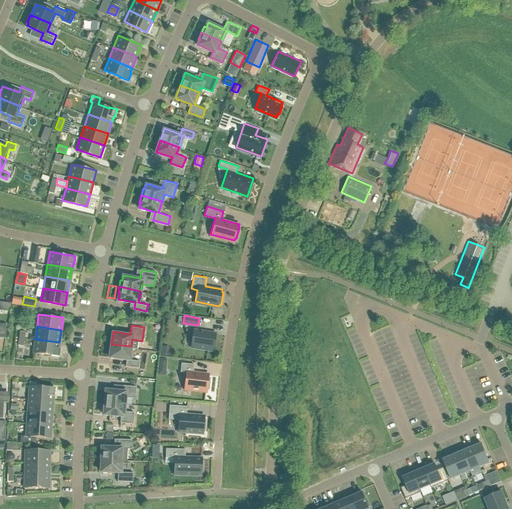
[(194,328),(191,346),(213,349),(216,332),(194,328)]
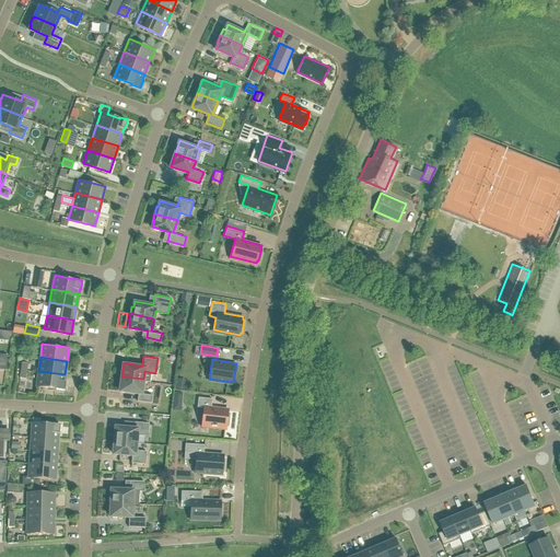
[(65,374),(38,371),(36,384),(56,386),(56,387),(65,389),(66,380),(65,380),(65,374)]
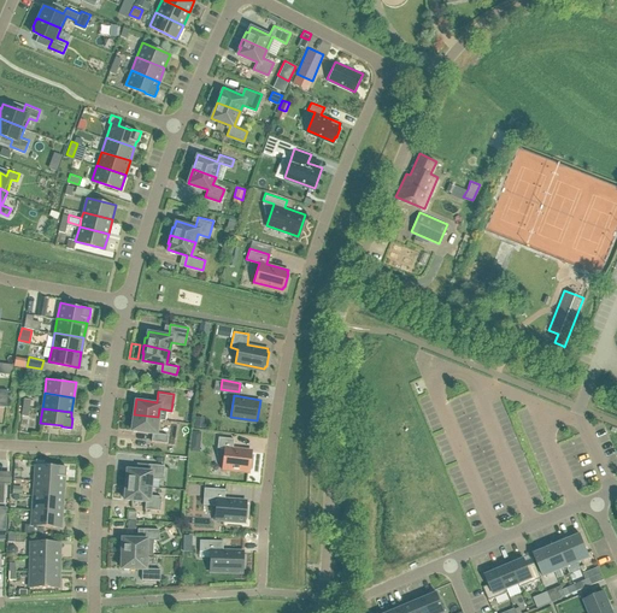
[(158,417),(134,414),(131,429),(152,431),(151,438),(166,441),(168,434),(156,431),(158,417)]
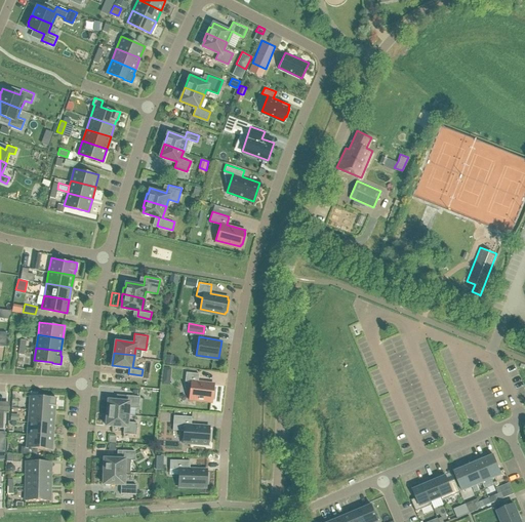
[(191,380),(189,397),(212,400),(212,397),(213,398),(215,386),(213,385),(213,383),(198,380),(199,372),(186,370),(185,379),(191,380)]
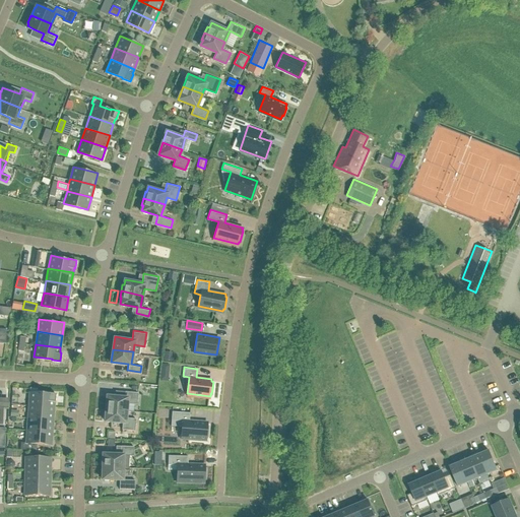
[(108,394),(107,407),(127,409),(127,402),(137,402),(138,391),(125,390),(125,396),(108,394)]
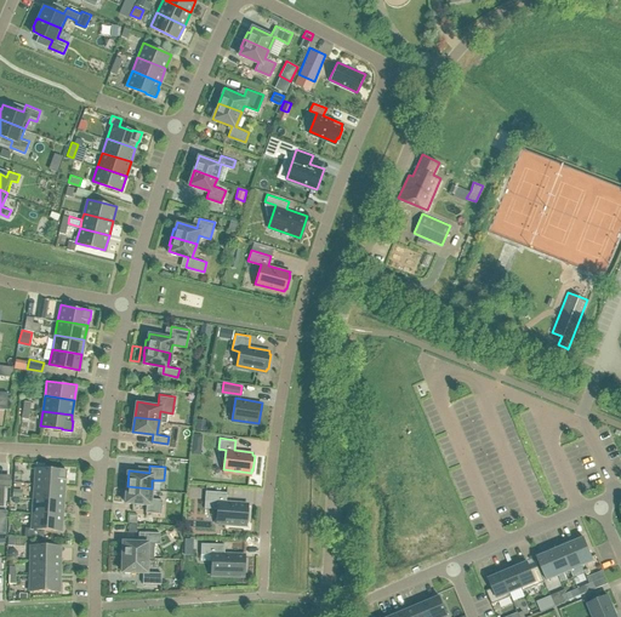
[(35,467),(34,483),(64,484),(64,478),(67,478),(67,468),(57,468),(35,467)]
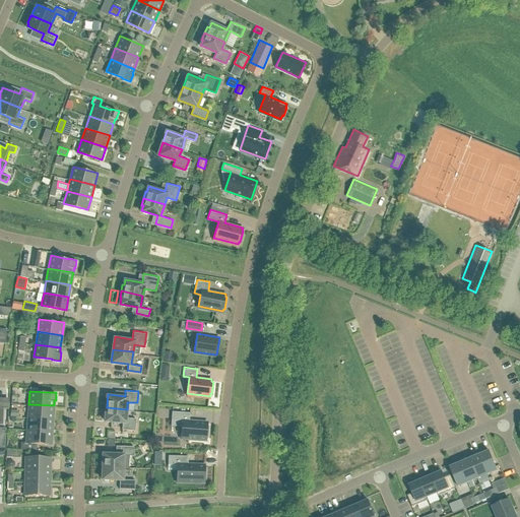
[(28,404),(27,416),(53,418),(54,405),(28,404)]
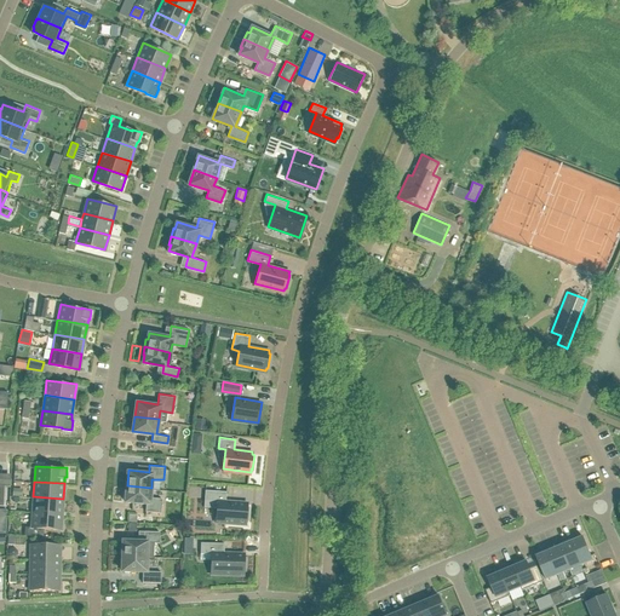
[(151,488),(127,485),(126,500),(147,502),(145,510),(161,511),(162,498),(150,496),(151,488)]
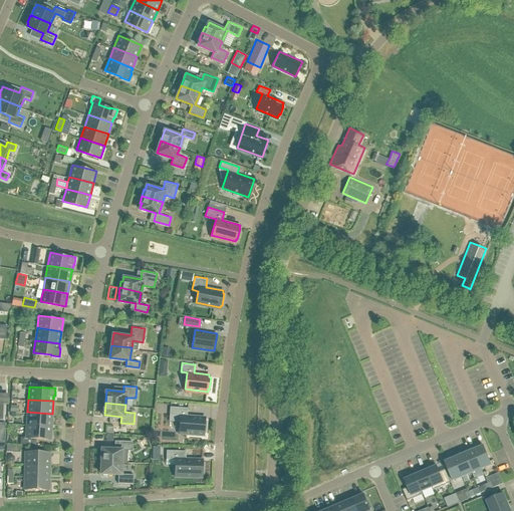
[(205,419),(205,417),(187,415),(188,407),(170,405),(169,419),(180,420),(179,432),(204,433),(204,431),(206,431),(206,419),(205,419)]
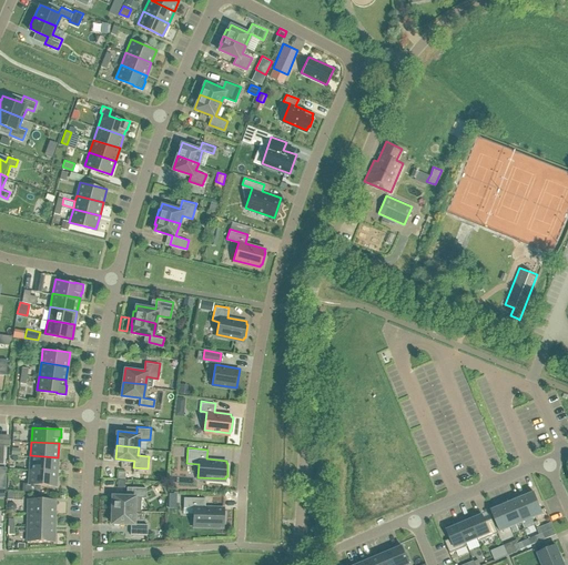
[(30,455),(30,468),(57,471),(58,457),(30,455)]
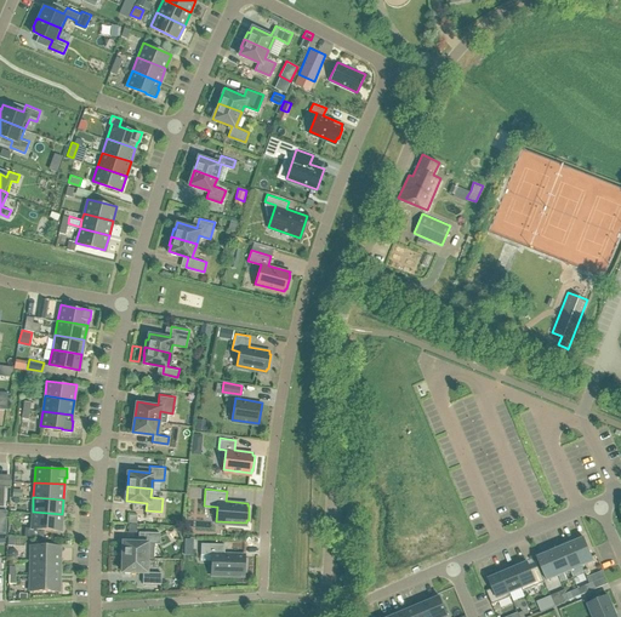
[(33,512),(32,526),(24,526),(24,535),(44,536),(44,527),(61,529),(62,514),(33,512)]
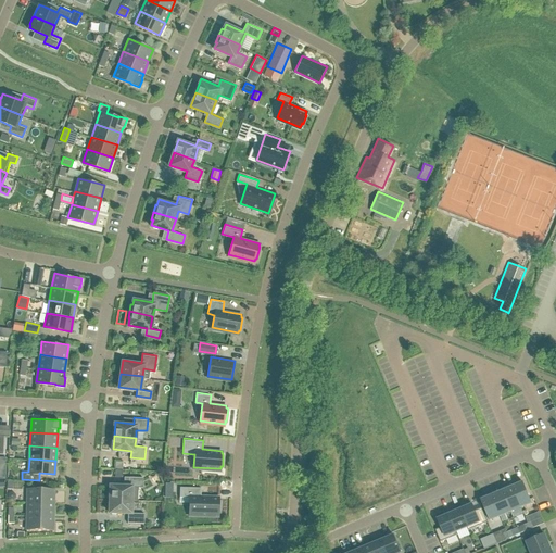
[(111,484),(110,498),(131,499),(138,499),(138,486),(142,486),(143,476),(129,475),(129,485),(111,484)]
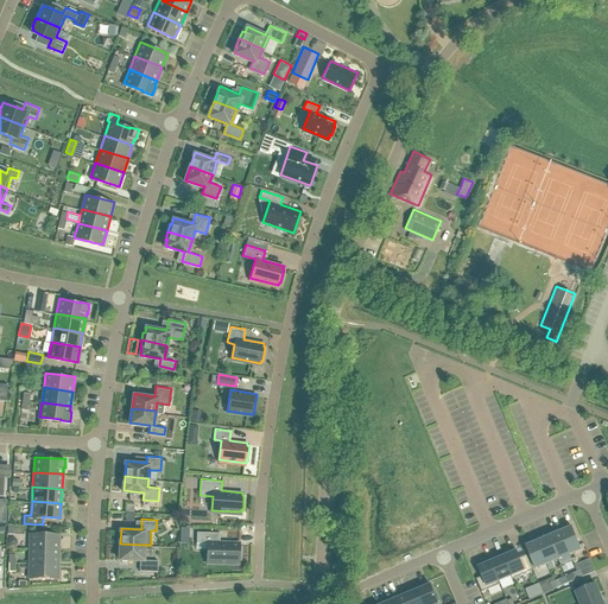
[(572,525),(561,529),(570,552),(582,547),(572,525)]
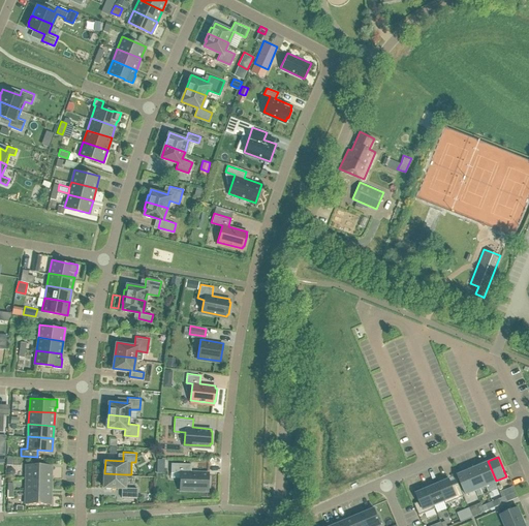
[(488,461),(478,465),(486,485),(489,491),(499,487),(496,481),(488,461)]
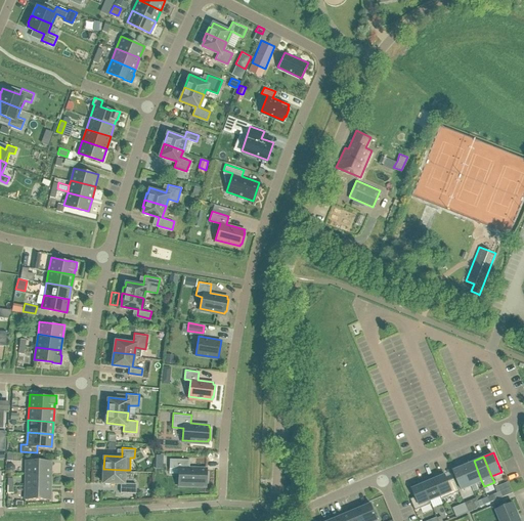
[(189,458),(170,458),(169,467),(178,467),(178,484),(206,485),(206,482),(208,482),(208,470),(207,470),(207,467),(189,467),(189,458)]
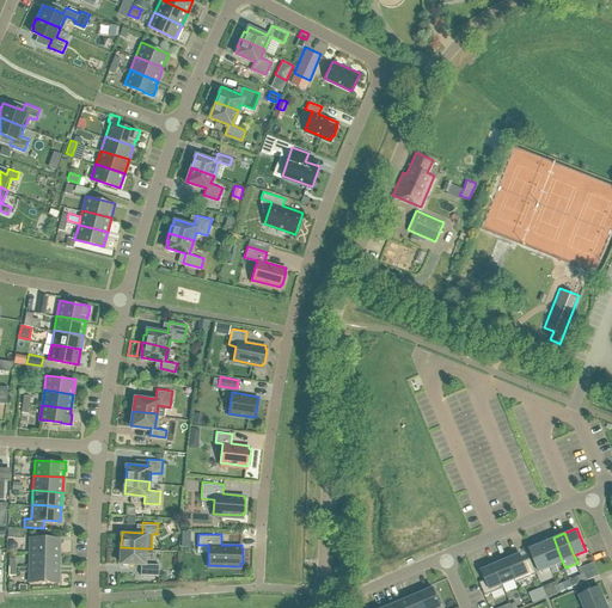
[(30,535),(30,551),(60,551),(60,536),(30,535)]
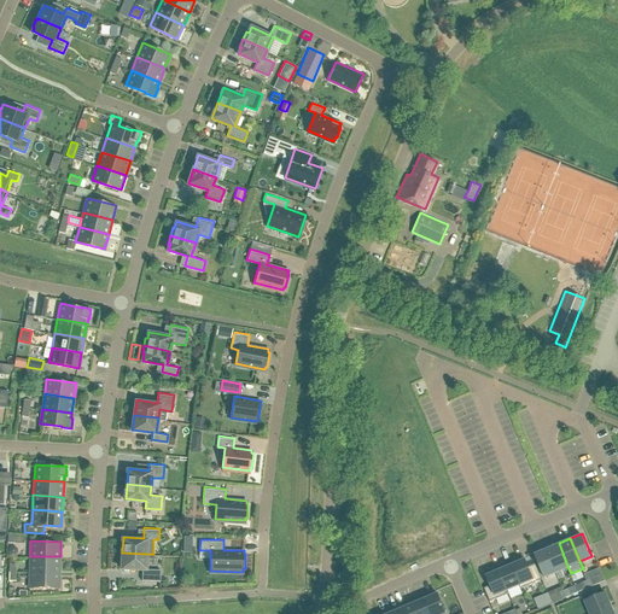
[(559,543),(547,548),(557,571),(567,566),(559,543)]
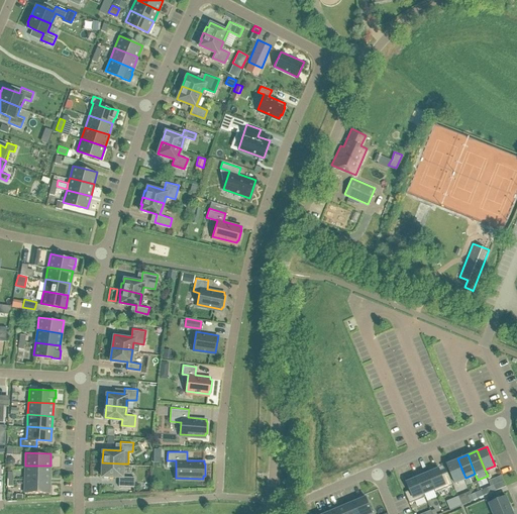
[(466,478),(457,458),(447,464),(455,482),(466,478)]
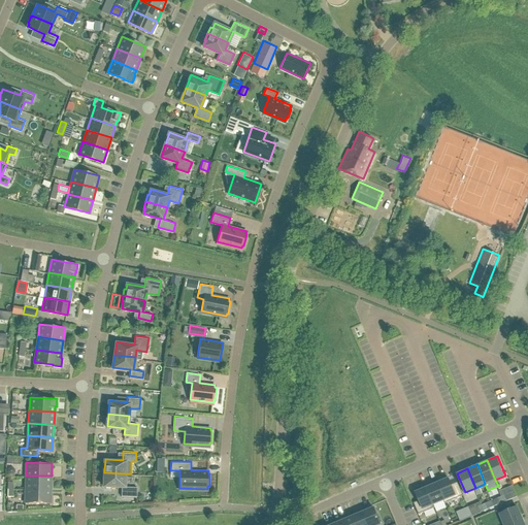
[(125,473),(104,472),(104,485),(122,486),(121,495),(137,495),(137,486),(125,486),(125,473)]
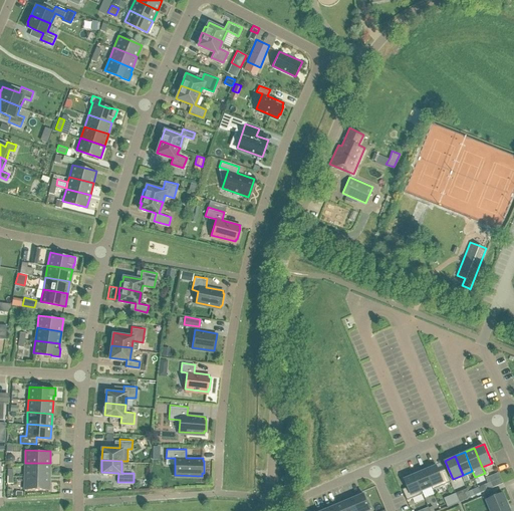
[(25,463),(24,475),(49,476),(50,463),(25,463)]
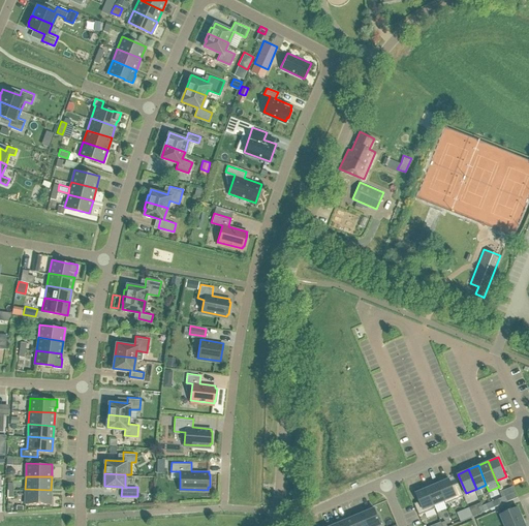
[(438,483),(437,483),(445,502),(446,502),(464,494),(460,483),(459,482),(453,484),(449,477),(438,483)]
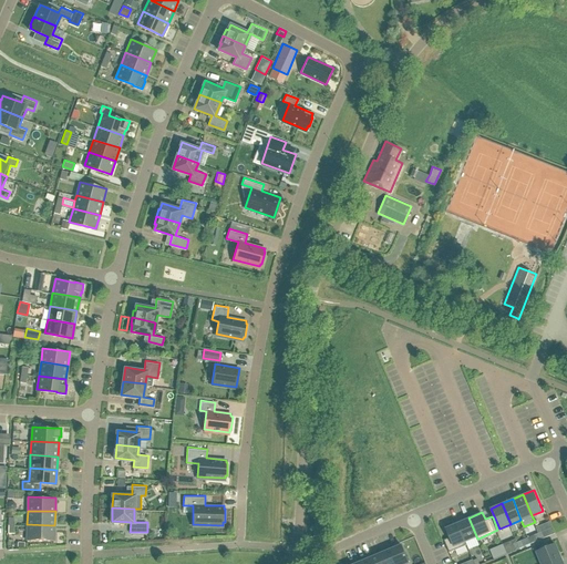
[(459,522),(466,543),(467,543),(477,539),(468,518),(459,522)]
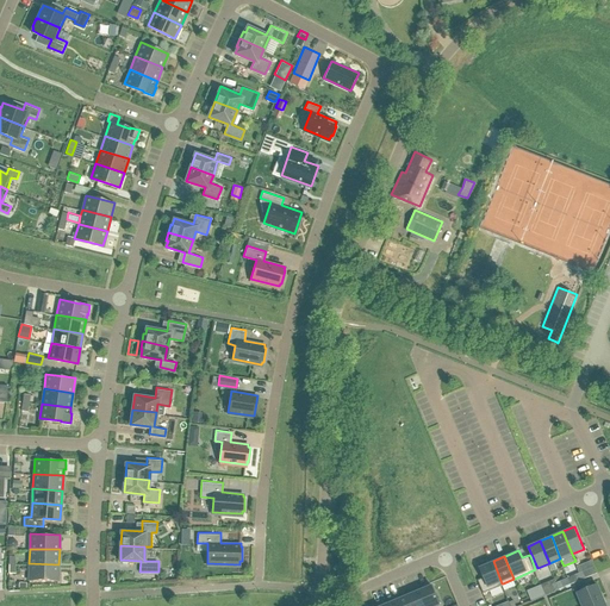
[(484,575),(478,579),(484,592),(502,583),(493,561),(480,566),(484,575)]
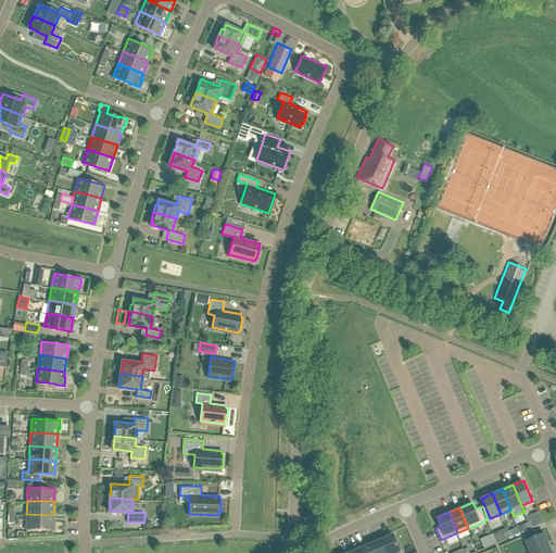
[(53,515),(26,514),(26,528),(53,528),(53,515)]
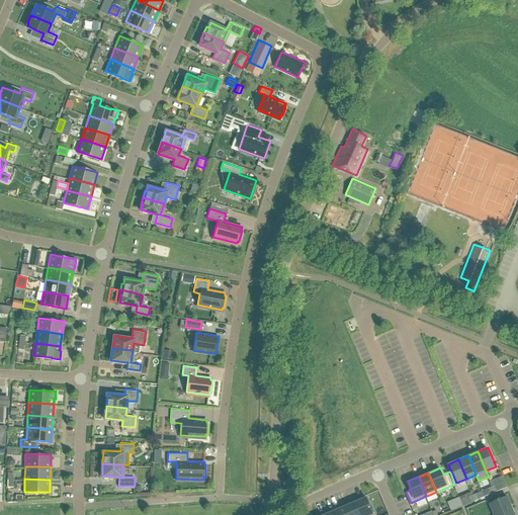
[(496,484),(492,486),(494,491),(498,490),(498,489),(507,486),(507,485),(505,480),(496,484)]
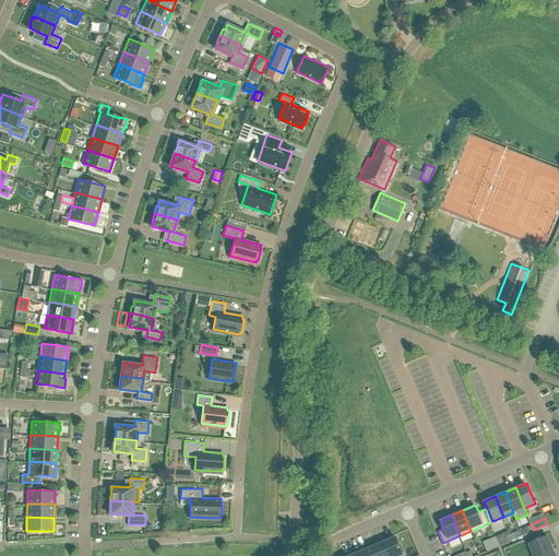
[(404,555),(396,535),(384,541),(390,555),(404,555)]
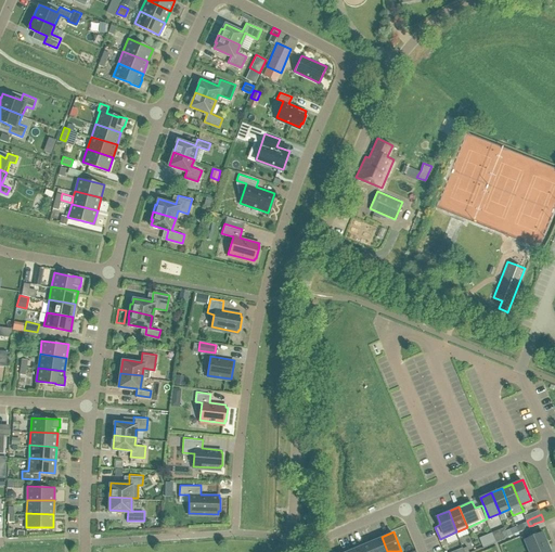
[(544,531),(526,539),(530,550),(549,542),(544,531)]
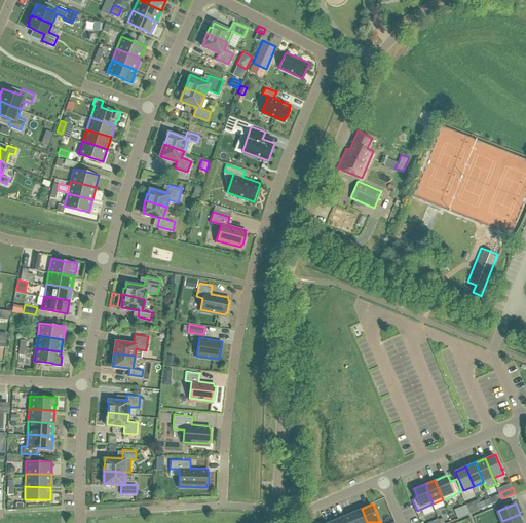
[(367,522),(362,509),(350,513),(354,522),(367,522)]
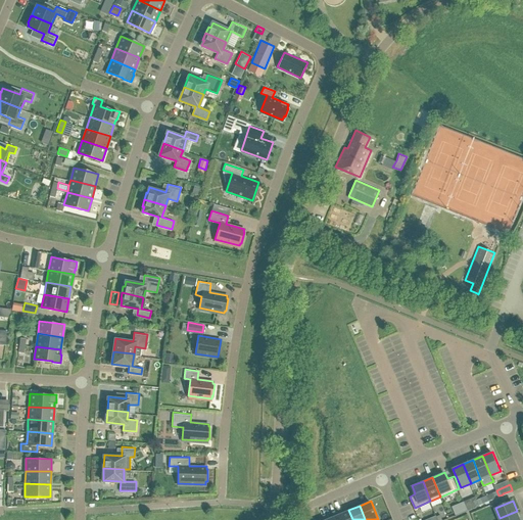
[(338,515),(340,519),(352,519),(348,510),(338,515)]
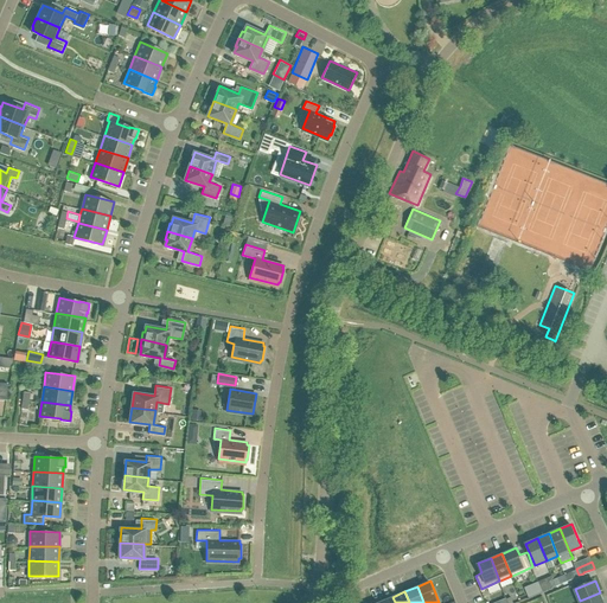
[(604,602),(600,592),(580,601),(581,602),(604,602)]
